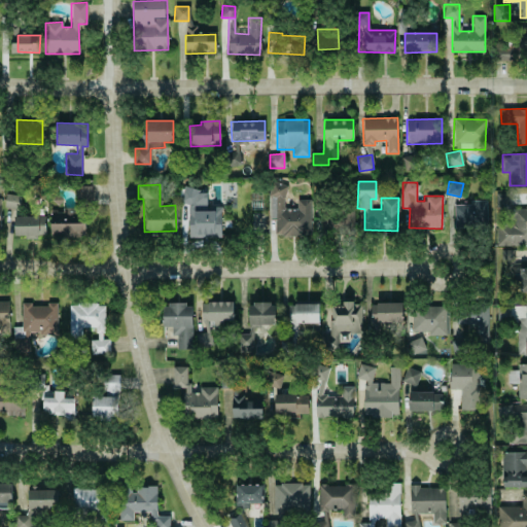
[(311,235),(310,199),(296,200),(296,209),(284,209),(284,184),(269,184),(270,219),(275,219),(275,236),(311,235)]
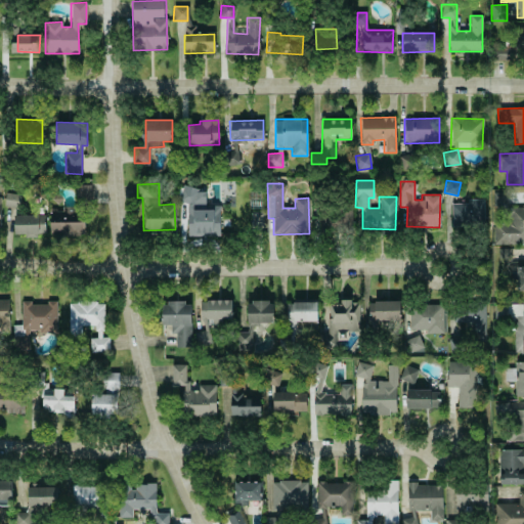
[(91,185),(76,184),(76,207),(91,208),(91,185)]
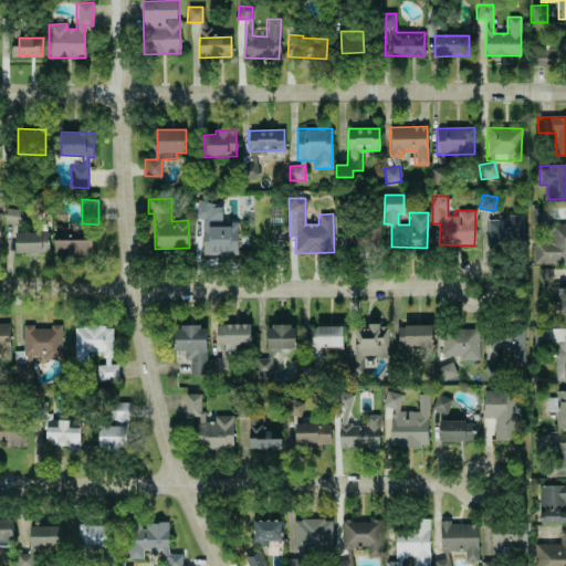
[(237,255),(238,221),(221,221),(221,206),(195,205),(194,219),(202,219),(202,255),(237,255)]
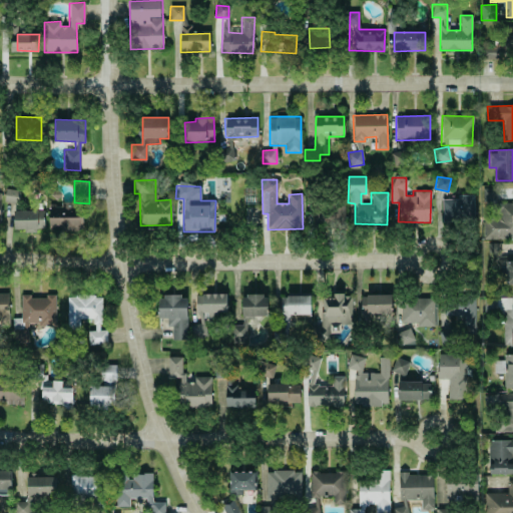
[(483,201),(495,201),(495,187),(482,187),(483,201)]
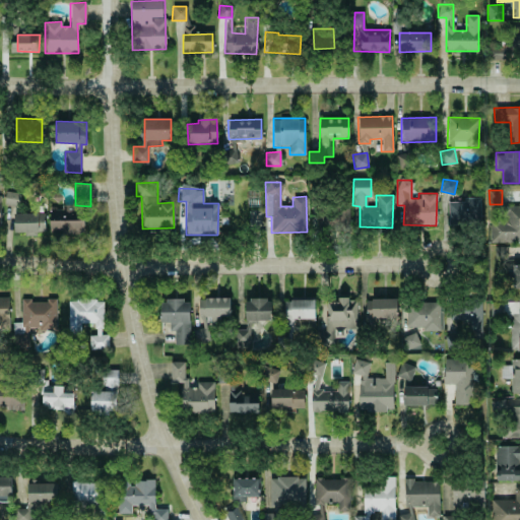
[(4,204),(19,206),(20,193),(5,191),(4,204)]
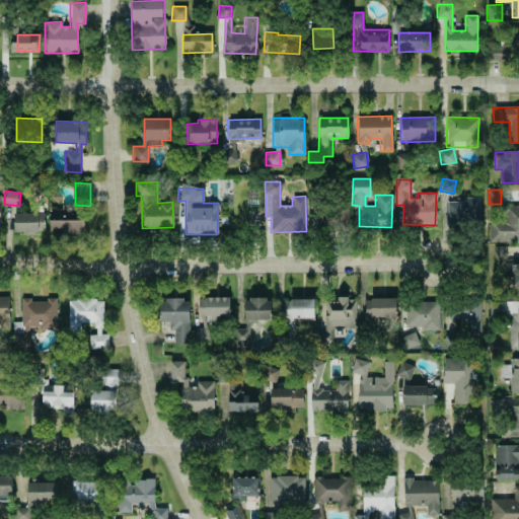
[(446,201),(447,225),(479,224),(478,197),(463,198),(463,201),(446,201)]
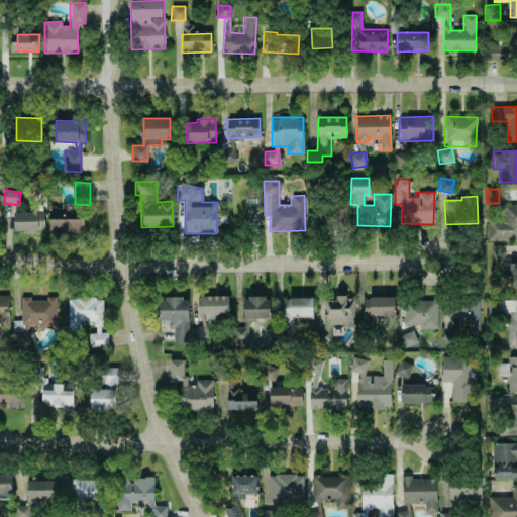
[(487,241),(516,240),(516,204),(503,205),(503,220),(487,220),(487,241)]
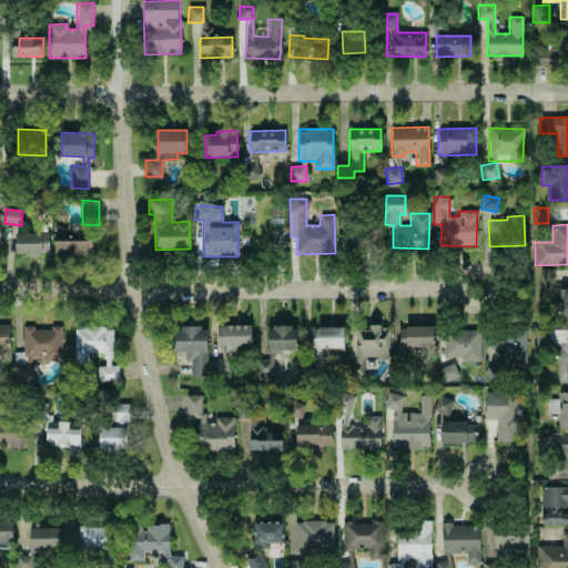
[(54,255),(92,255),(91,229),(54,229),(54,255)]
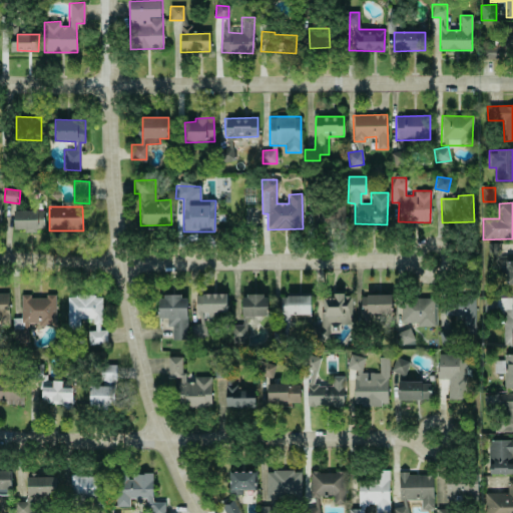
[(343,207),(314,206),(314,225),(343,226),(343,207)]
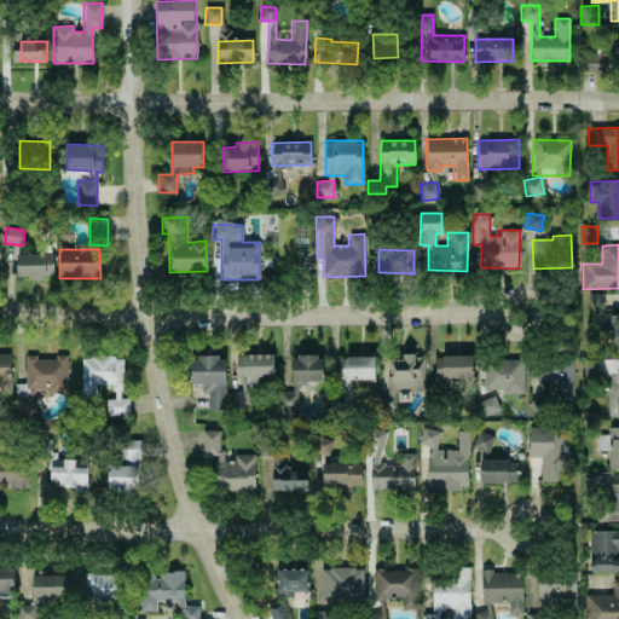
[(16,254),(16,276),(30,276),(30,279),(44,279),(44,275),(52,276),(53,254),(16,254)]
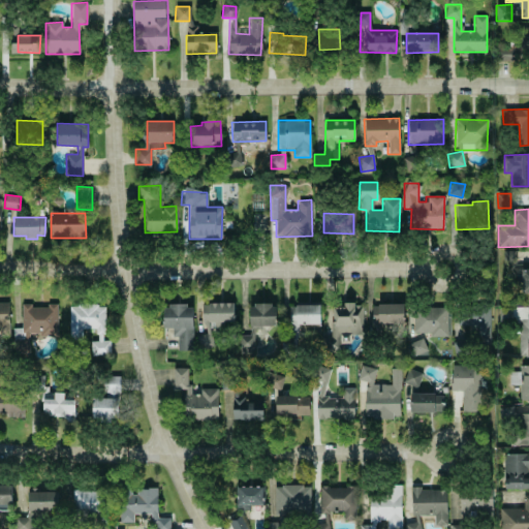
[(514,250),(503,251),(503,263),(515,263),(514,250)]
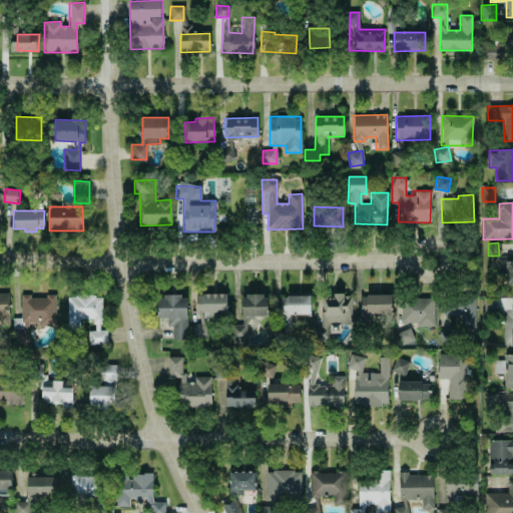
[(0,292),(0,325),(9,326),(8,293),(0,292)]
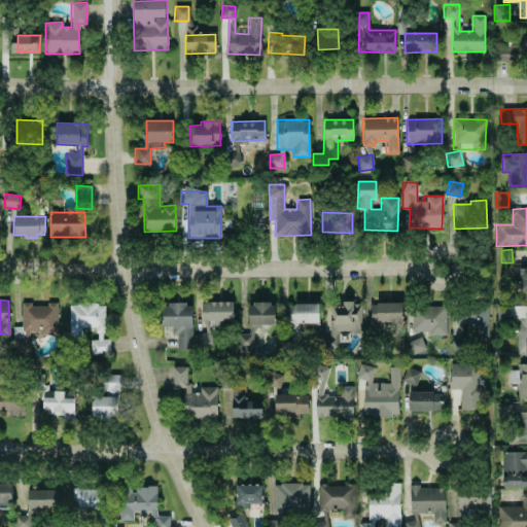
[(203,303),(203,327),(222,327),(222,321),(234,320),(233,302),(203,303)]
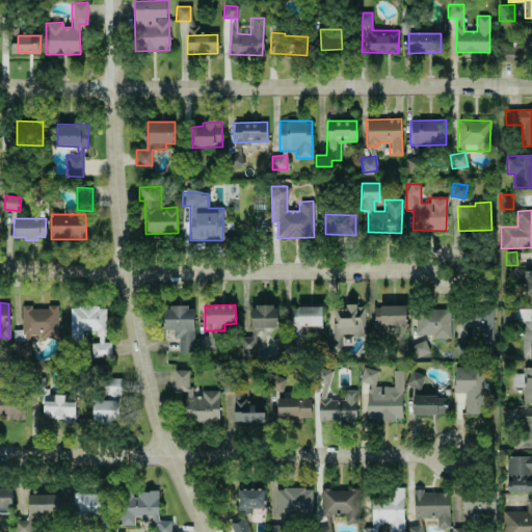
[(341,335),(364,336),(366,306),(345,304),(345,310),(334,310),(333,340),(326,340),(325,353),(340,354),(341,335)]
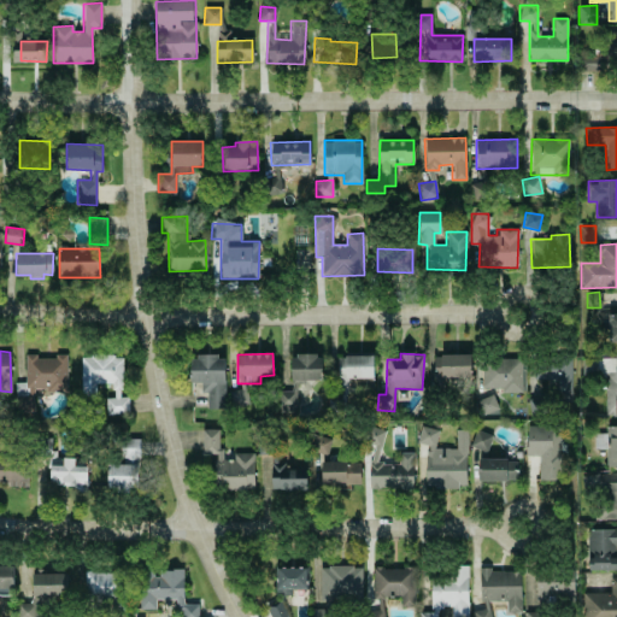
[(206,409),(225,409),(224,354),(189,356),(189,383),(200,383),(200,393),(206,393),(206,409)]
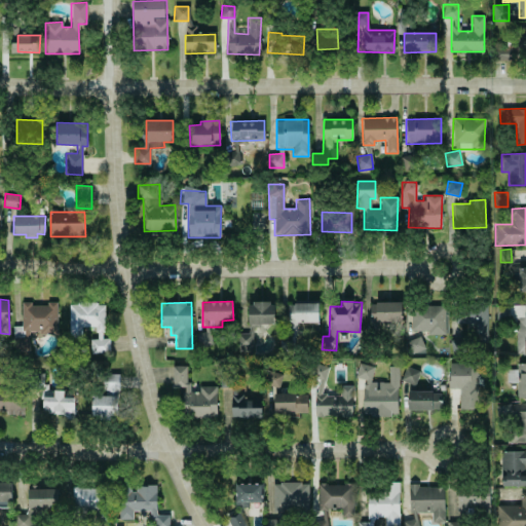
[(248,325),(274,324),(274,302),(248,303),(248,325)]
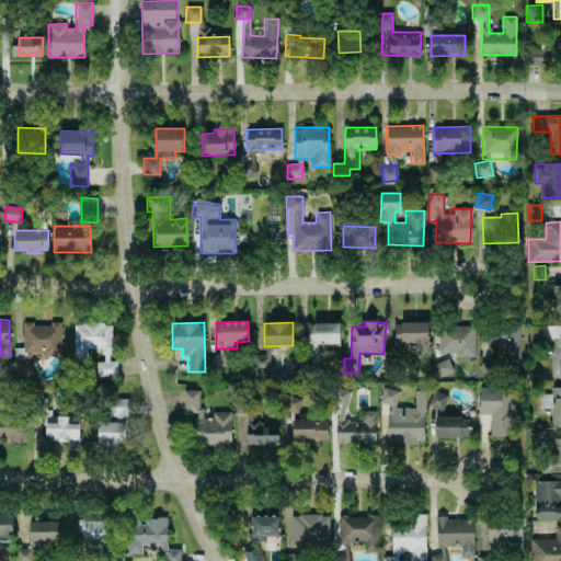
[(340,345),(340,323),(306,322),(306,351),(324,351),(324,345),(340,345)]
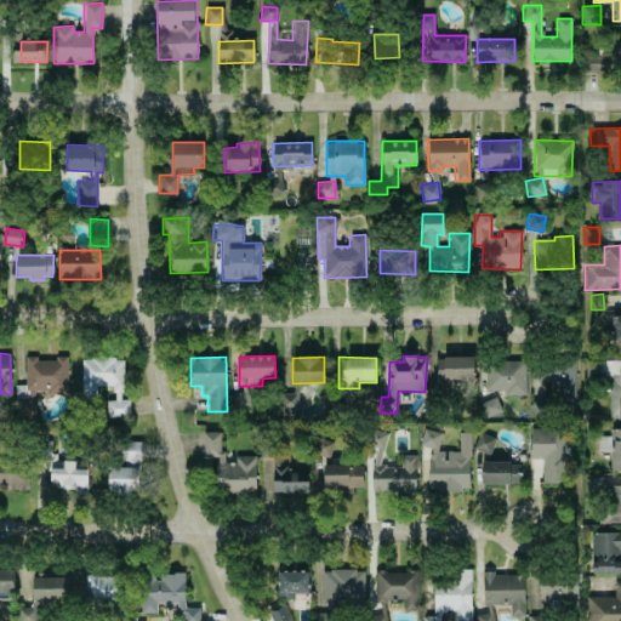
[(473,357),(437,357),(438,387),(450,386),(450,381),(474,380),(473,357)]
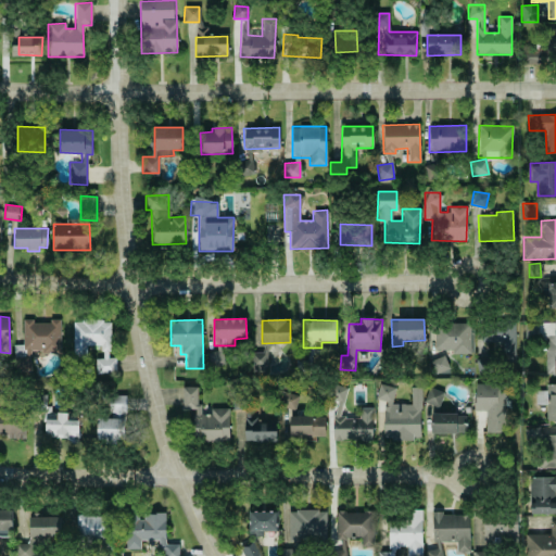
[(60,320),(22,320),(22,352),(60,352),(60,320)]
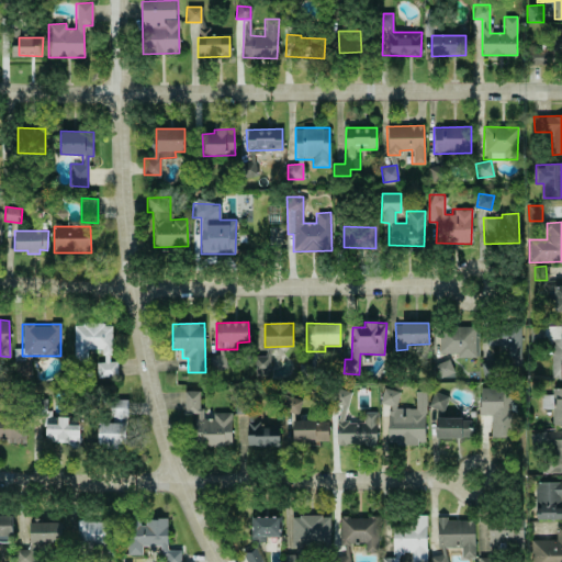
[(74,359),(88,359),(88,349),(102,349),(102,361),(97,361),(97,378),(116,378),(116,361),(111,362),(111,324),(74,324),(74,359)]
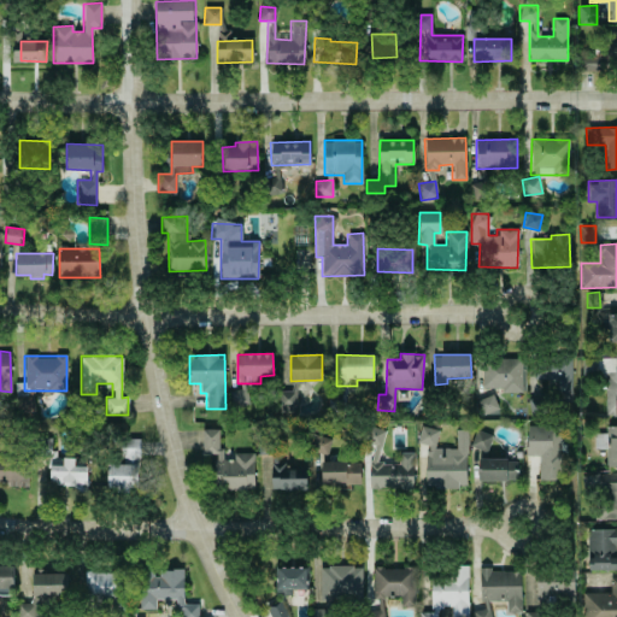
[(522,391),(522,359),(482,358),(482,391),(522,391)]
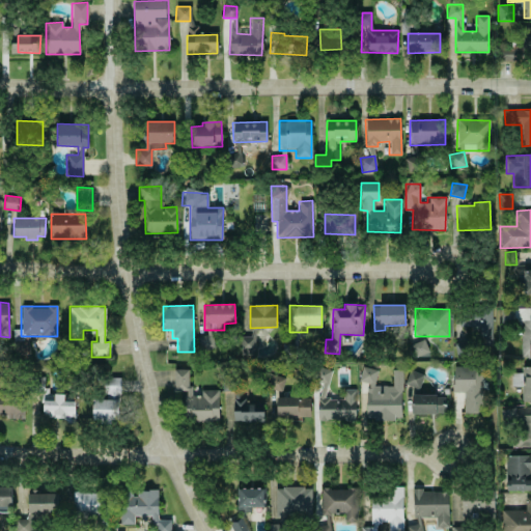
[(530,356),(530,319),(529,320),(529,308),(500,308),(500,322),(521,322),(521,357),(530,356)]
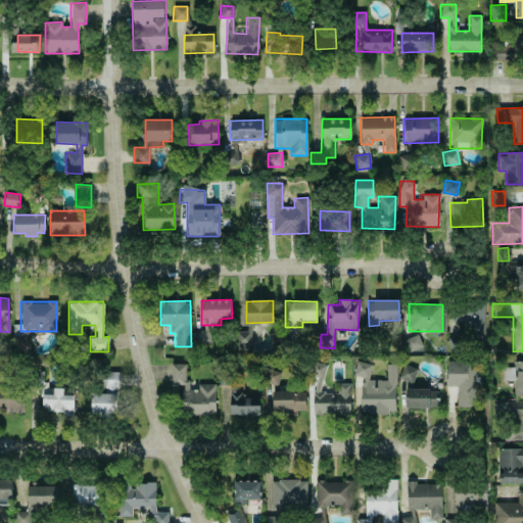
[(472,340),(484,340),(484,304),(453,305),(454,322),(471,321),(472,340)]
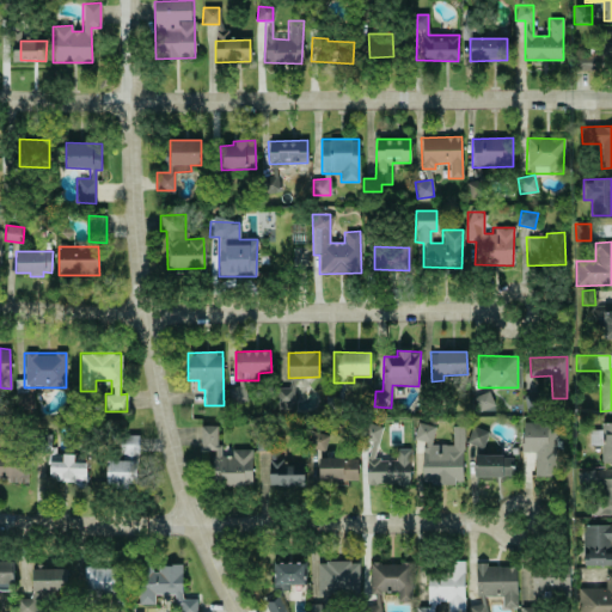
[(14,380),(16,409),(34,409),(34,386),(24,386),(24,379),(14,380)]
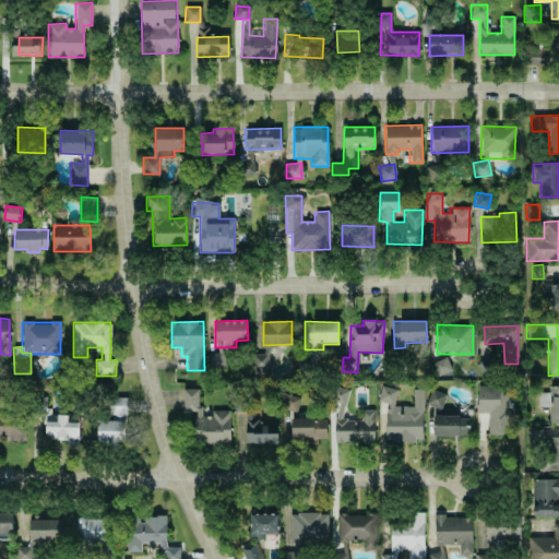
[(207,354),(210,369),(225,367),(223,353),(207,354)]
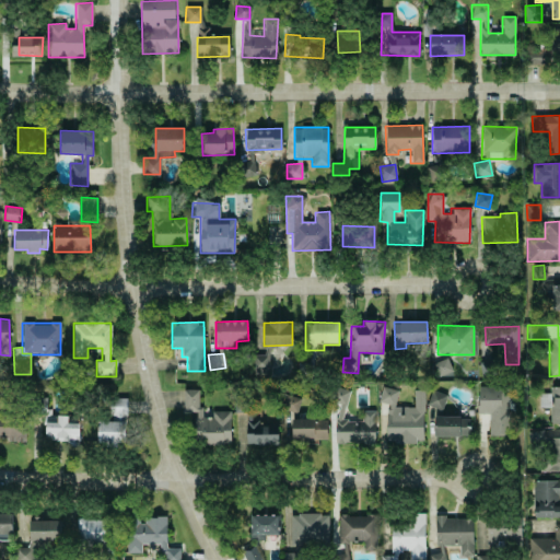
[(268,354),(253,354),(254,375),(269,374),(268,354)]
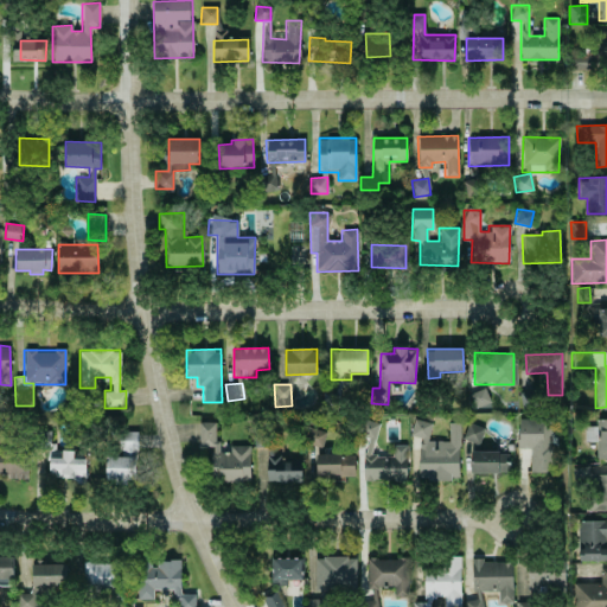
[(471,408),(489,408),(489,390),(471,391),(471,408)]
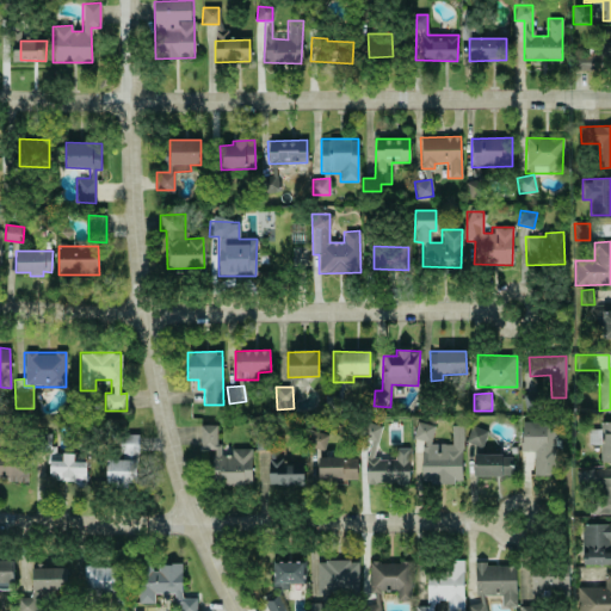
[(339,395),(325,395),(325,413),(339,413),(339,395)]
